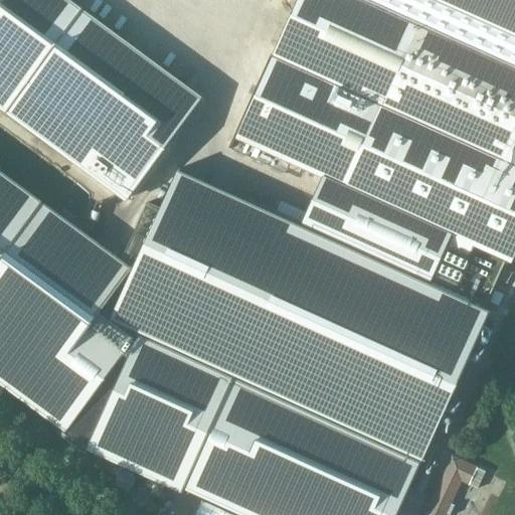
[(0,0),(0,107),(126,198),(200,96),(68,0),(0,0)]
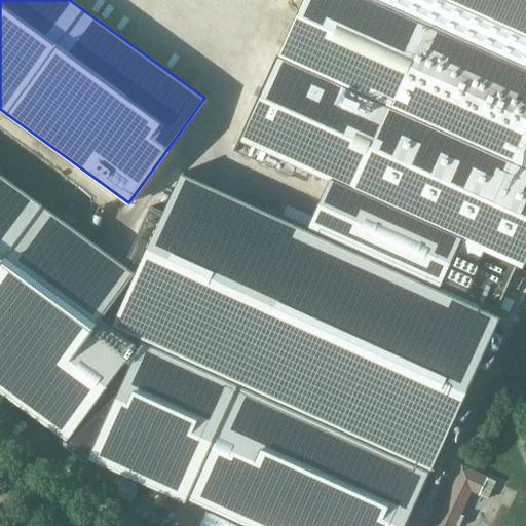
[(135,276),(112,327),(140,340),(429,471),(430,472),(498,320),(490,316),(513,266),(520,269),(525,255),(525,0),(302,0),(238,142),(331,184),(316,216),(311,228),(308,234),(180,176),(161,218),(149,213),(126,262),(123,268),(135,276)]
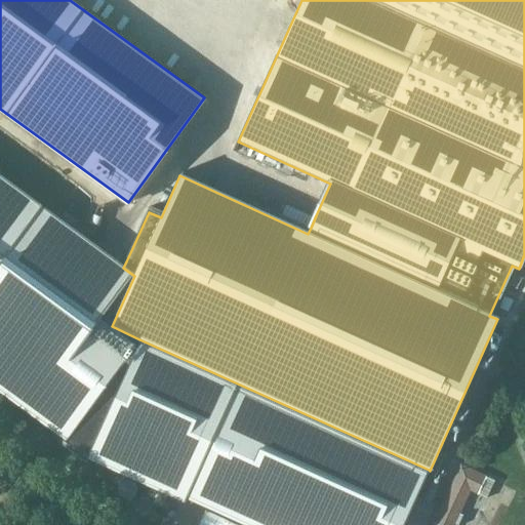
[(0,393),(66,442),(69,438),(71,435),(136,347),(139,339),(112,326),(134,276),(123,268),(0,176),(0,393)]
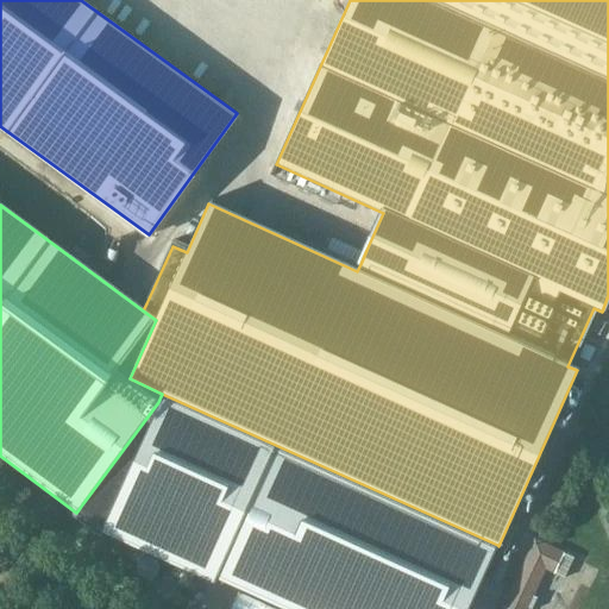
[(76,513),(73,518),(100,537),(101,533),(214,583),(215,578),(239,589),(230,608),(468,608),(497,545),(162,394),(158,402),(82,504),(80,508),(76,513)]
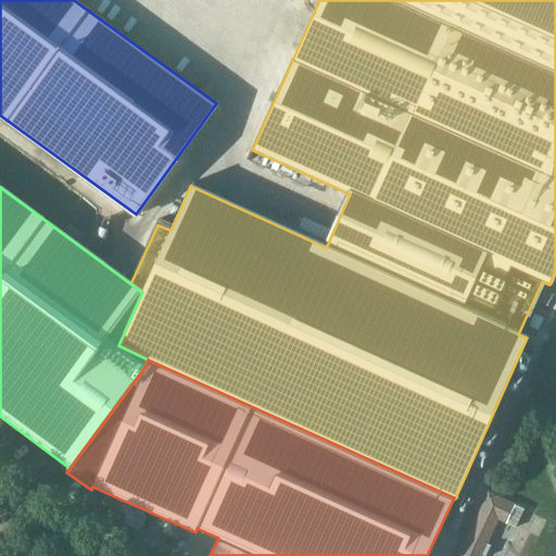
[(489,493),(459,554),(464,555),(480,555),(497,521),(505,525),(514,505),(489,493)]
